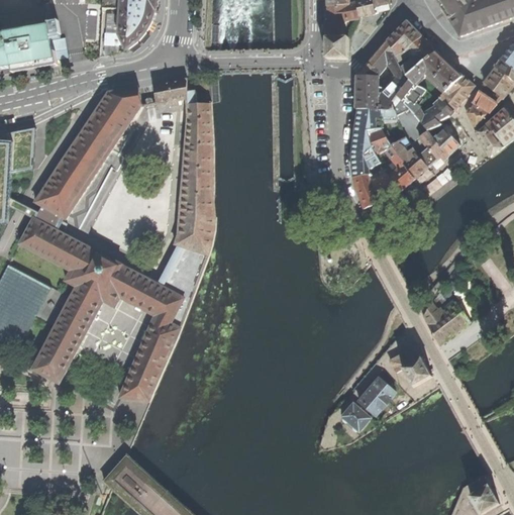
[(100,0),(99,23),(112,22),(113,7),(107,7),(107,0),(100,0)]
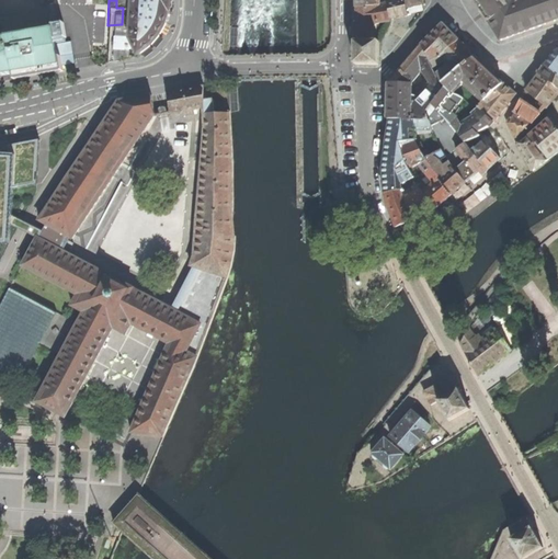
[(128,0),(126,36),(135,54),(139,50),(145,46),(151,41),(156,35),(160,29),(163,21),(166,13),(168,0),(128,0)]
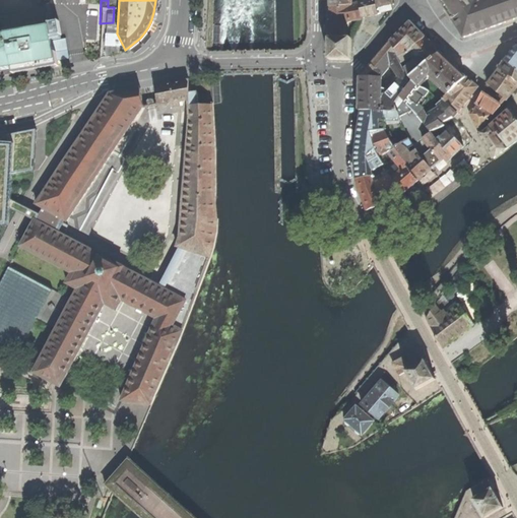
[(328,5),(328,37),(344,37),(344,28),(342,28),(342,27),(344,27),(344,19),(353,18),(359,17),(360,16),(358,0),(350,3),(328,5)]
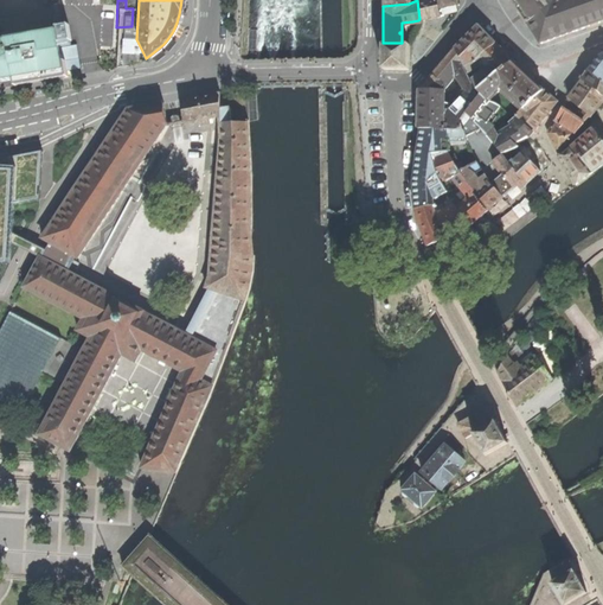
[(437,16),(435,6),(434,0),(417,0),(419,19),(429,17),(437,16)]
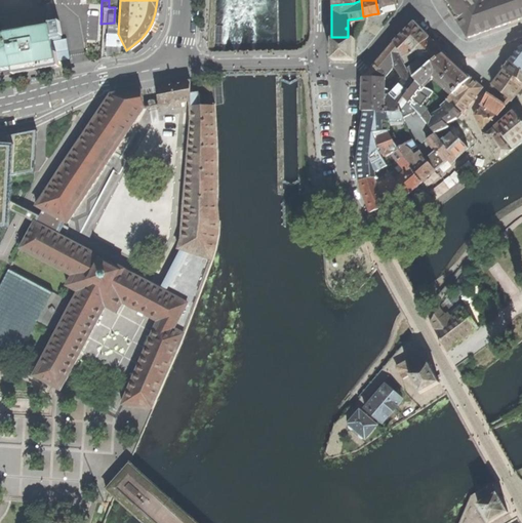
[(443,0),(444,1),(466,36),(521,15),(521,0),(443,0)]
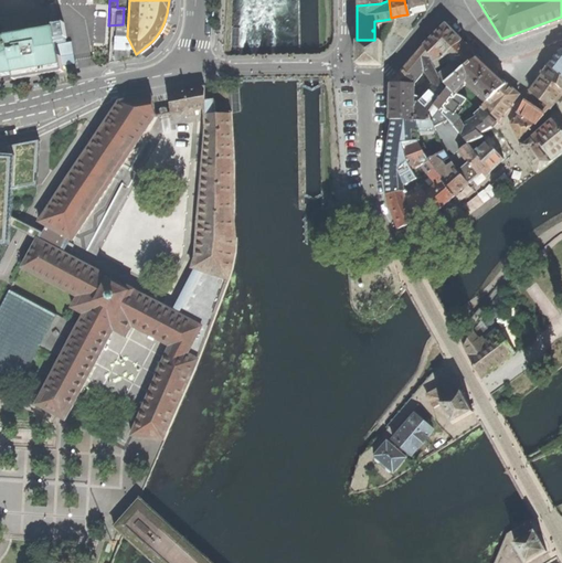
[(59,70),(60,70),(57,55),(56,55),(53,38),(54,38),(52,22),(51,23),(4,31),(3,31),(4,34),(0,36),(0,80),(12,77),(12,78),(13,78),(13,77),(33,74),(59,70)]
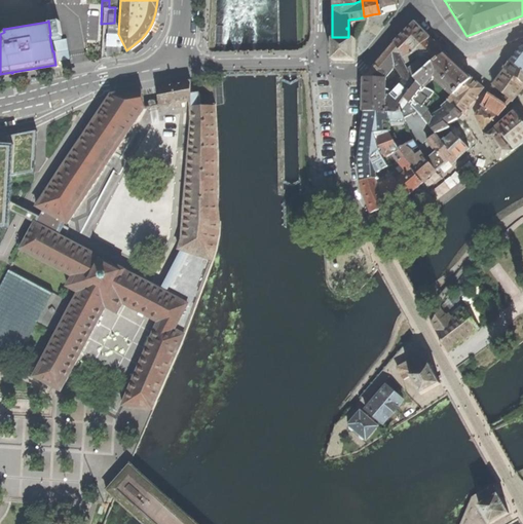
[(406,28),(393,41),(397,49),(403,41),(409,48),(398,52),(400,57),(411,50),(427,37),(412,22),(406,28)]
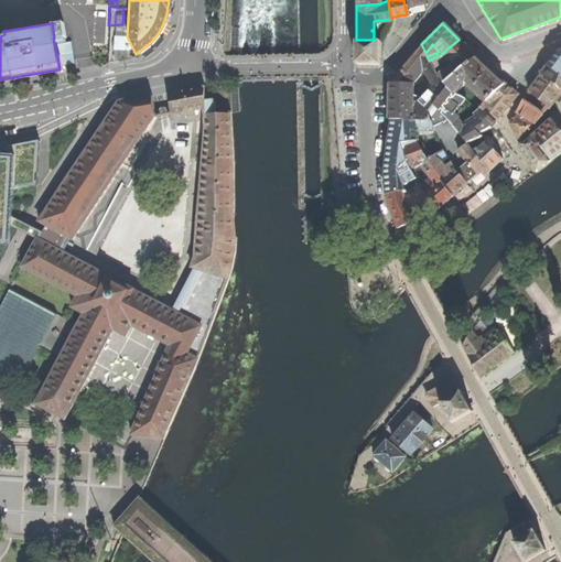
[(459,40),(441,54),(429,61),(432,66),(444,60),(446,63),(435,74),(440,85),(443,83),(460,67),(473,55),(474,55),(467,47),(460,39),(459,40)]
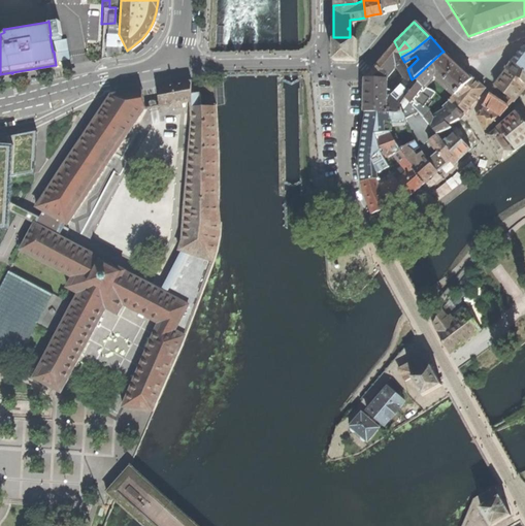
[(394,41),(363,76),(363,79),(362,110),(364,110),(401,111),(399,104),(404,97),(414,84),(412,79),(407,69),(404,62),(401,57),(399,53),(398,50),(394,41)]
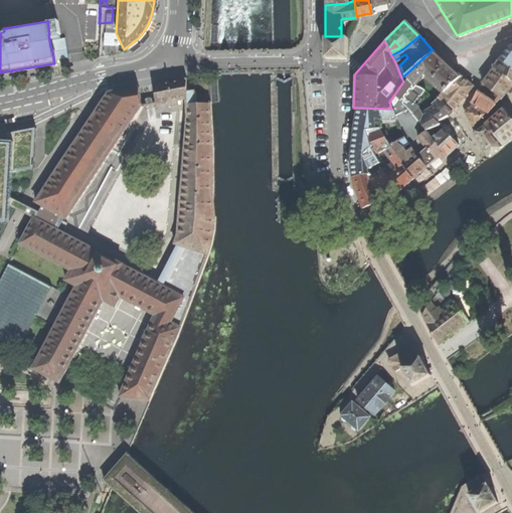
[(511,43),(507,47),(498,59),(511,69),(511,43)]
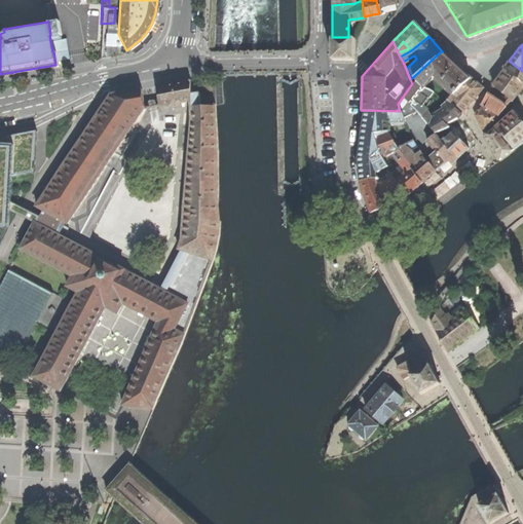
[(451,61),(441,51),(428,63),(413,77),(418,84),(420,86),(431,77),(432,78),(434,77),(440,83),(451,94),(452,91),(453,90),(454,90),(468,77),(458,68),(451,61)]
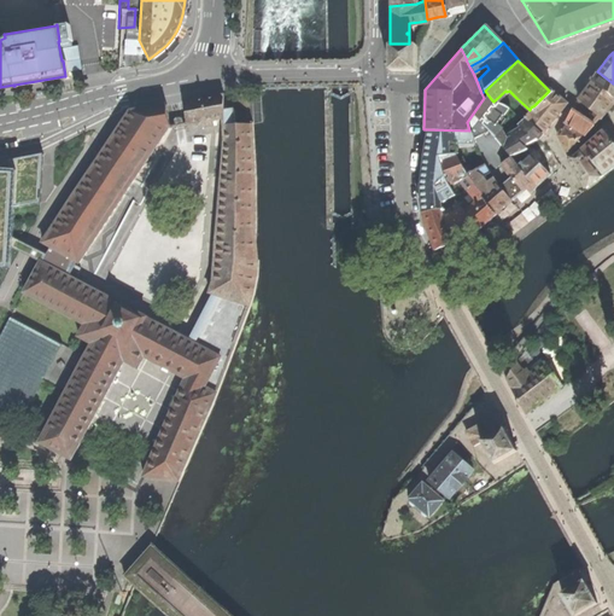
[(588,77),(590,80),(613,99),(613,83),(597,71),(595,69),(591,73),(588,77)]
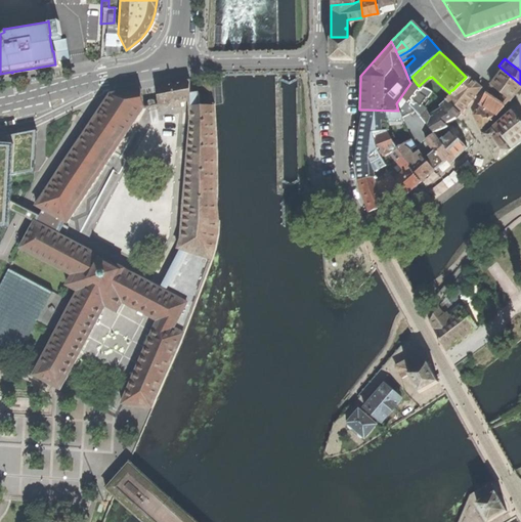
[(488,83),(501,93),(508,98),(514,92),(520,84),(501,68),(492,79),(488,83)]
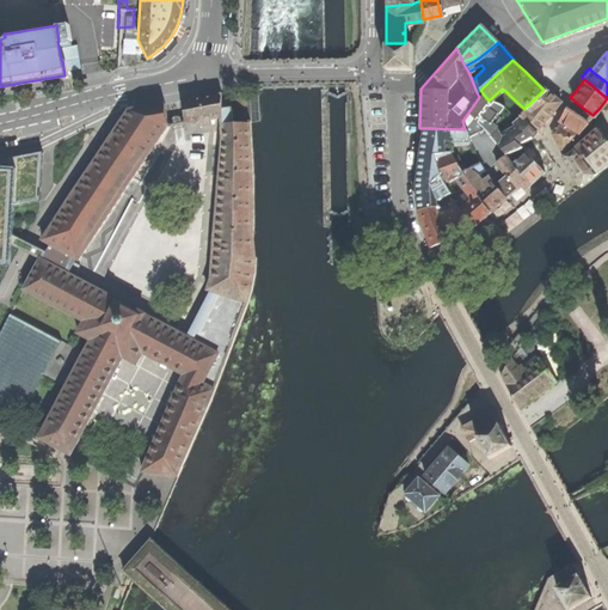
[(545,89),(544,90),(528,105),(533,110),(529,115),(527,113),(529,110),(526,107),(524,109),(517,115),(534,130),(559,101),(552,95),(545,89)]
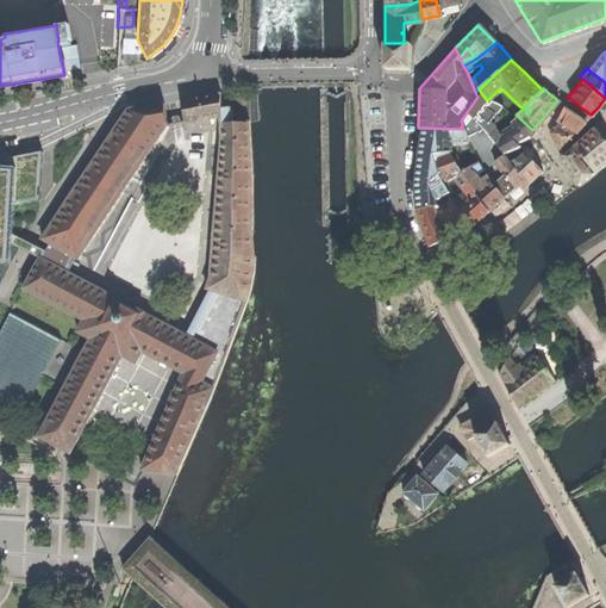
[(81,351),(7,311),(0,324),(0,402),(20,413),(41,376),(62,386),(35,436),(67,453),(119,355),(132,363),(139,352),(180,373),(138,470),(175,476),(207,408),(216,389),(250,302),(251,273),(251,256),(248,256),(249,221),(250,175),(247,124),(230,123),(229,107),(219,109),(218,92),(183,99),(182,122),(166,124),(163,106),(162,104),(143,106),(127,110),(124,113),(43,235),(39,239),(48,242),(45,248),(41,258),(38,258),(22,287),(81,321),(74,332),(87,339),(81,351)]
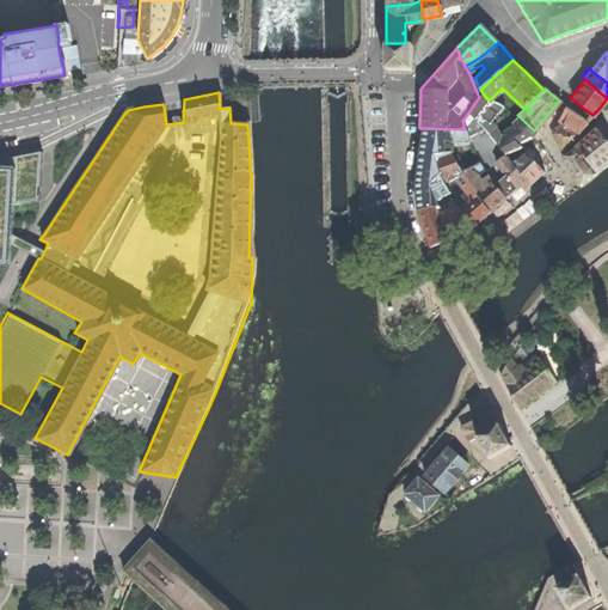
[(530,136),(534,130),(517,115),(511,121),(514,126),(498,135),(493,128),(495,126),(490,122),(502,105),(496,103),(489,101),(486,98),(481,95),(479,97),(468,113),(483,128),(492,139),(503,153),(520,146),(516,142),(524,139),(529,135),(530,136)]
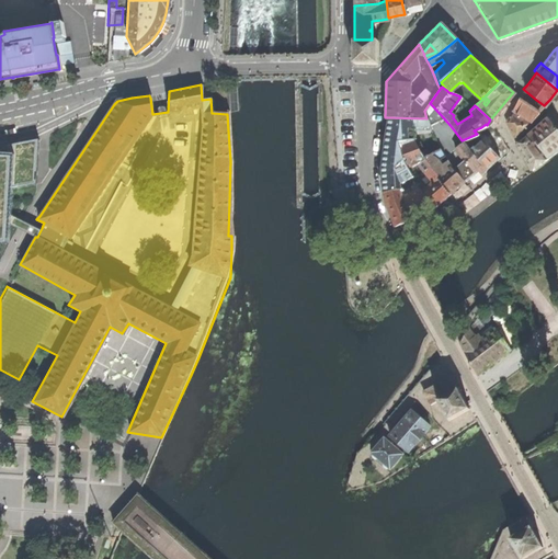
[(519,97),(510,111),(530,123),(544,105),(536,100),(532,105),(519,97)]
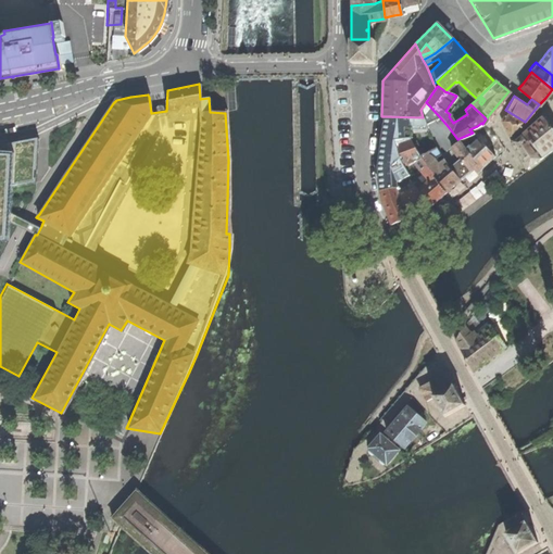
[(500,121),(510,139),(525,122),(505,110),(502,115),(500,121)]
